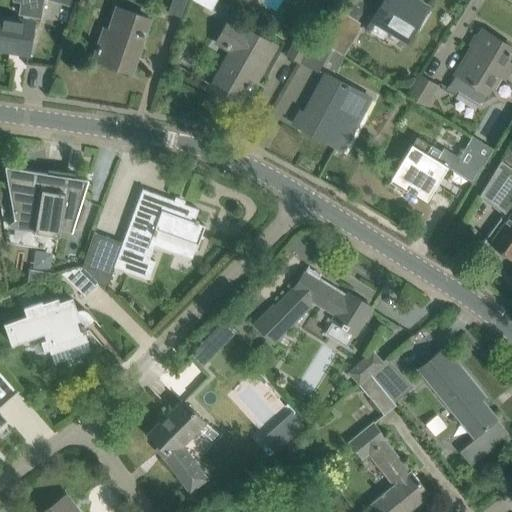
[(0,50),(27,55),(33,20),(30,20),(30,16),(42,18),(44,0),(49,0),(57,2),(57,0),(23,0),(23,2),(21,15),(23,15),(23,19),(0,15),(0,50)]
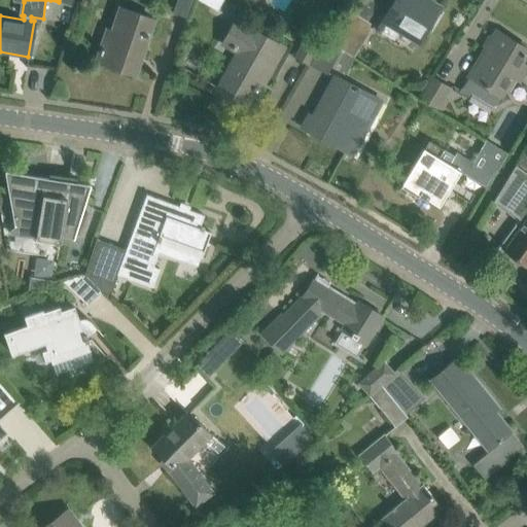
[(176,0),(173,11),(188,16),(194,0),(176,0)]
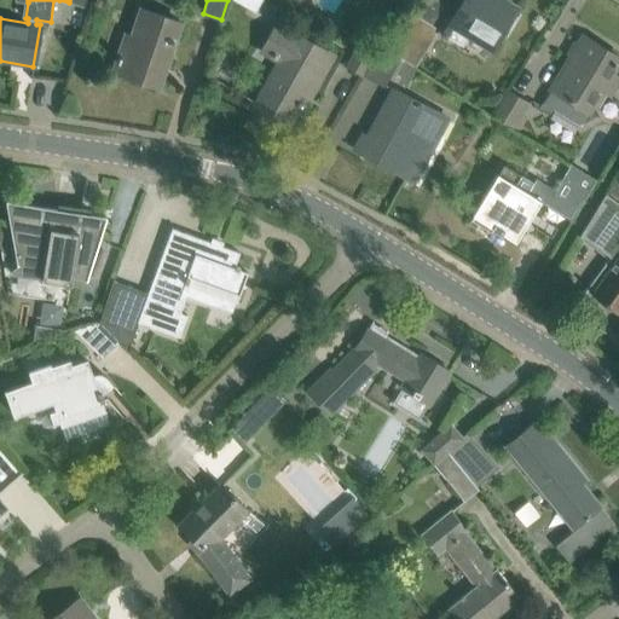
[(463,0),(450,23),(470,35),(491,47),(515,7),(503,0),(463,0)]
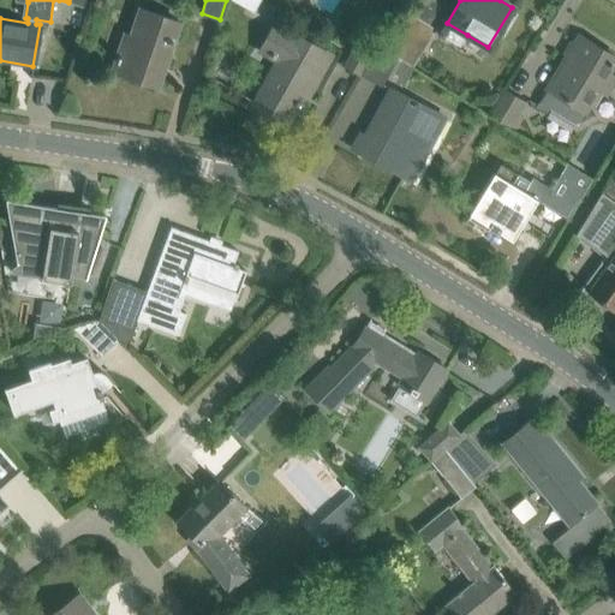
[(113,72),(156,87),(178,23),(141,10),(131,37),(125,35),(113,72)]
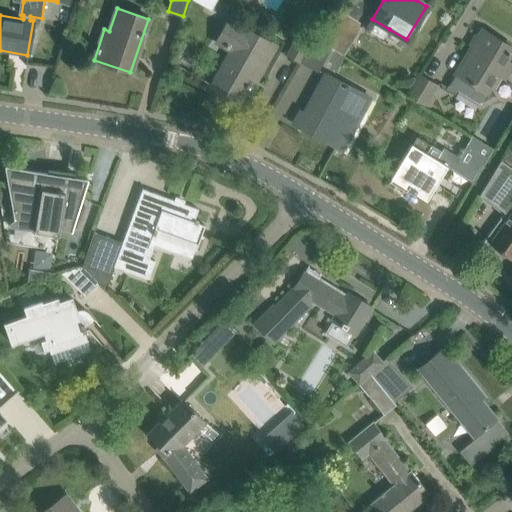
[(275,47),(244,28),(243,30),(228,21),(216,42),(231,50),(211,86),(239,101),(254,76),(257,78),(275,47)]
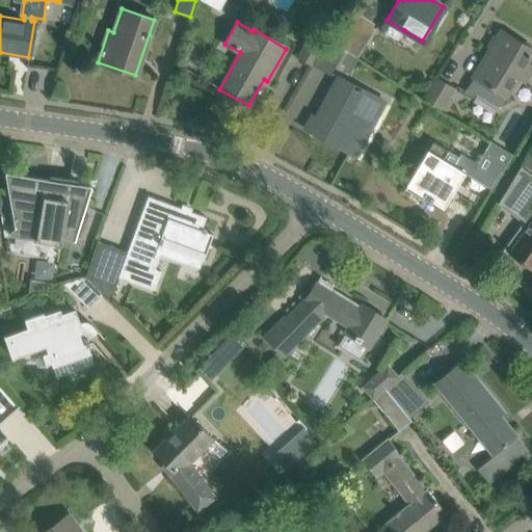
[(348,22),(336,43),(358,56),(371,36),(348,22)]
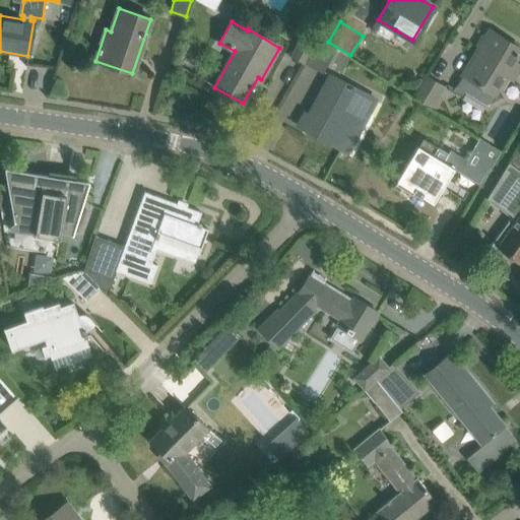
[(466,92),(486,105),(505,75),(511,79),(519,65),(513,61),(519,49),(519,48),(490,30),(454,90),(464,96),(466,92)]
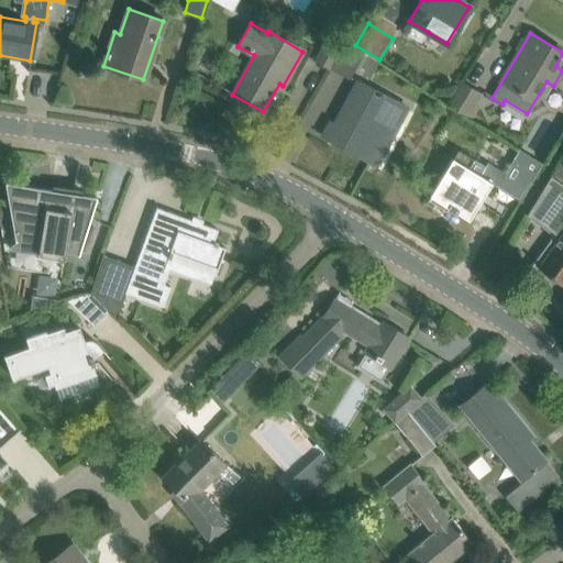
[(332,67),(345,44),(329,35),(315,59),(331,69),(332,67)]
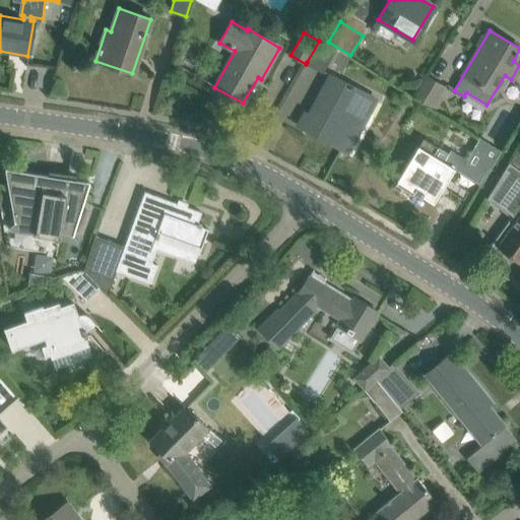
[(319,41),(307,62),(324,71),(335,49),(319,41)]
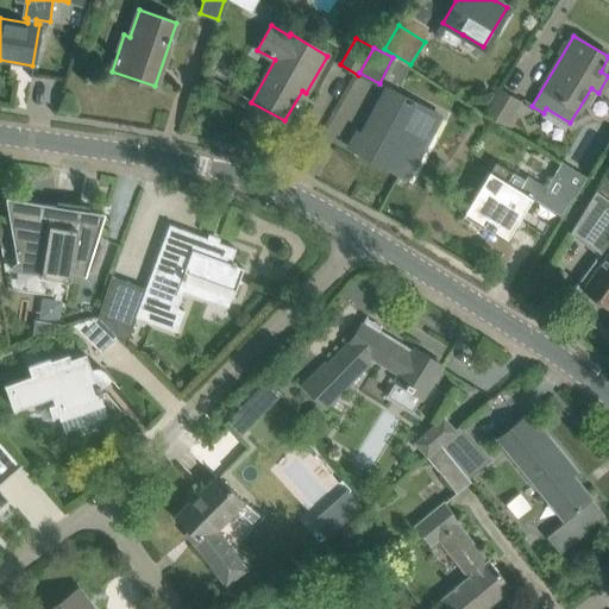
[(439,117),(387,88),(378,104),(380,104),(356,150),(372,159),(372,157),(401,173),(422,132),(429,136),(439,117)]
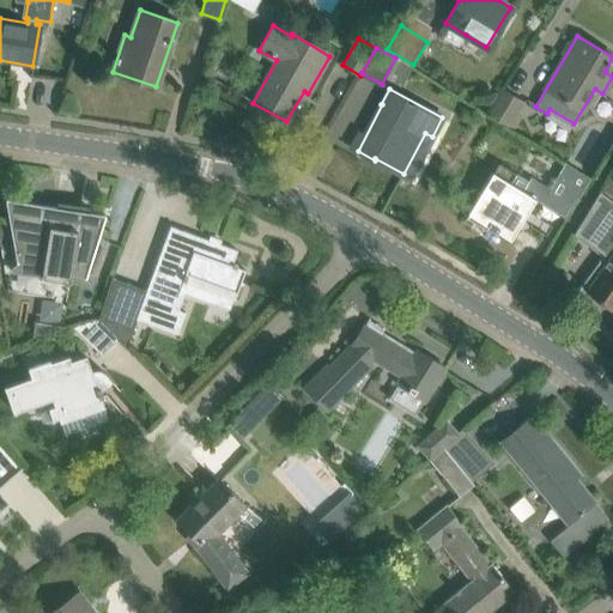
[(505,89),(489,116),(509,129),(526,101),(505,89)]
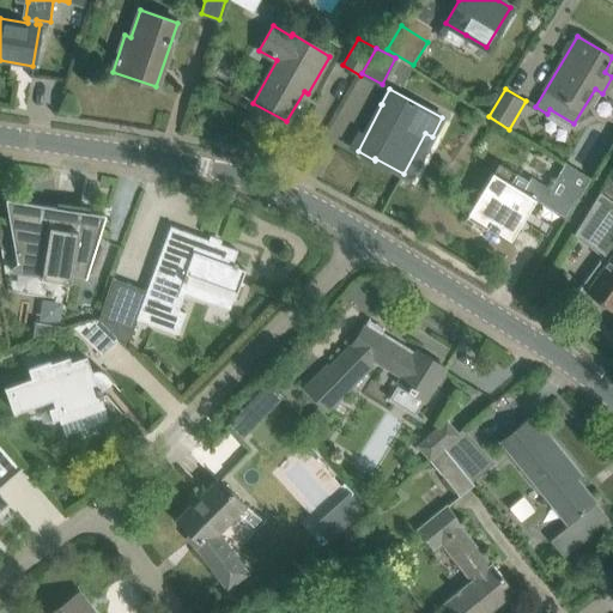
[(534,200),(565,219),(589,178),(558,159),(542,184),(530,177),(528,182),(499,164),(468,213),(510,240),(534,200)]
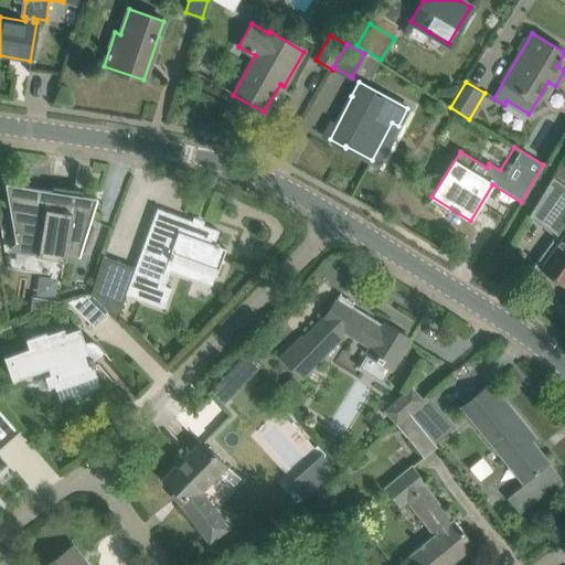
[(564,185),(553,177),(528,217),(530,217),(531,215),(556,234),(531,268),(532,269),(537,263),(542,265),(540,268),(564,287),(564,185)]
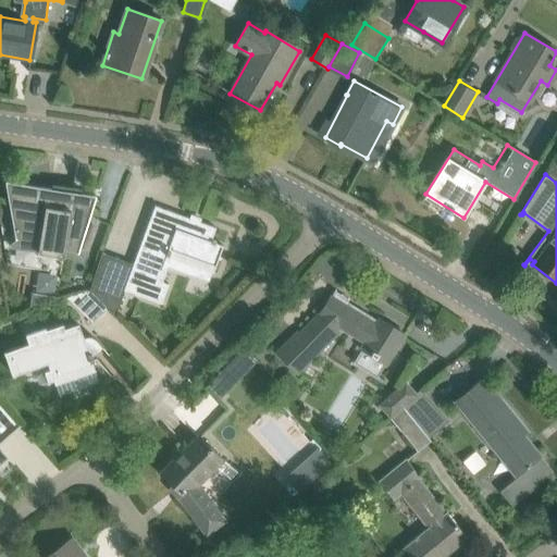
[(76,252),(96,196),(82,194),(81,200),(73,199),(74,194),(50,189),(51,188),(4,181),(15,238),(39,243),(37,252),(63,257),(64,250),(76,252)]
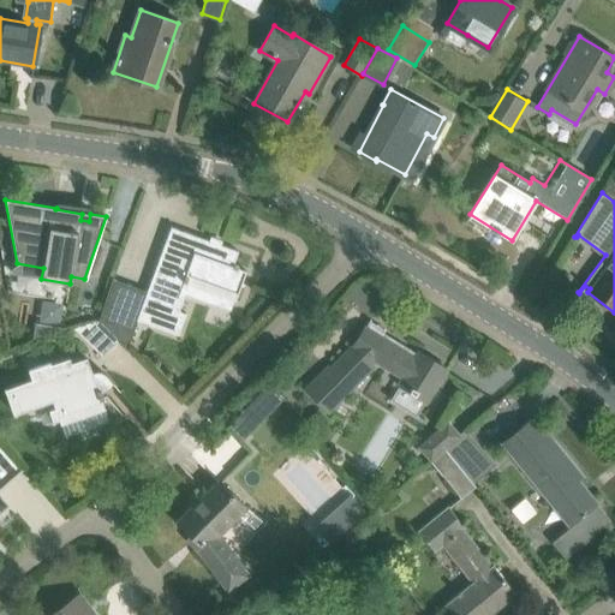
[(112,279),(97,320),(75,327),(102,357),(119,340),(127,347),(138,321),(171,333),(178,335),(186,314),(179,311),(184,298),(179,297),(184,282),(236,300),(246,270),(238,268),(238,267),(234,266),(234,267),(232,266),(238,251),(171,227),(147,291),(112,279)]
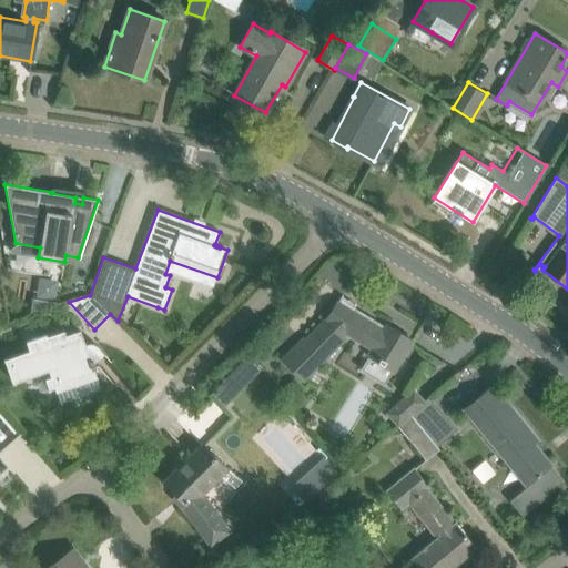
[(302,378),(322,358),(321,356),(346,331),(373,347),(368,355),(393,371),(412,341),(387,325),(386,327),(340,298),(326,320),(305,341),(303,340),(284,358),(290,365),(288,366),(302,378)]
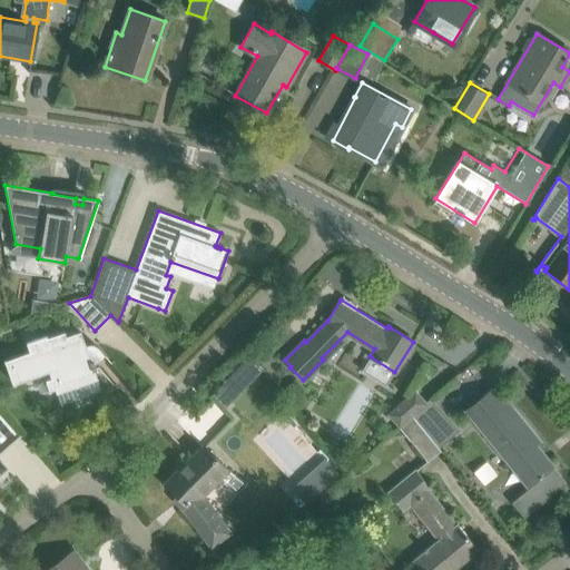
[(105,355),(98,347),(97,346),(96,345),(95,345),(92,344),(91,344),(89,344),(85,345),(80,332),(66,336),(64,331),(47,336),(48,338),(26,346),(30,357),(5,366),(11,383),(49,370),(51,377),(46,380),(49,390),(55,387),(56,390),(96,376),(94,370),(96,369),(92,360),(92,361),(91,359),(100,352),(104,355),(105,355)]
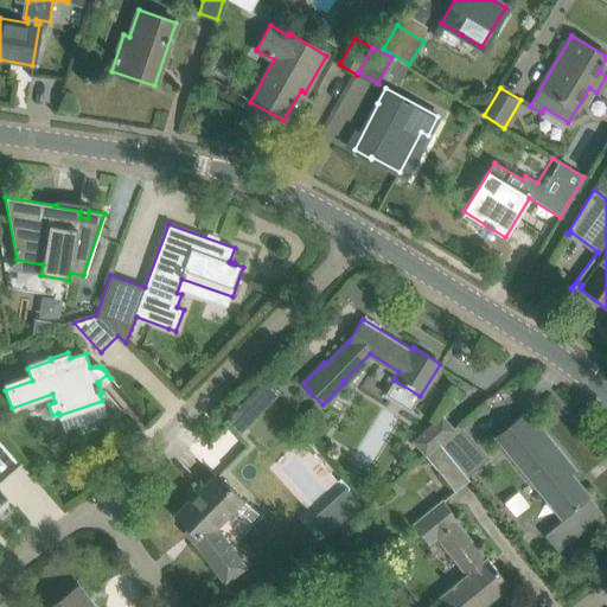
[(426,454),(439,442),(453,429),(441,416),(414,440),(426,454)]
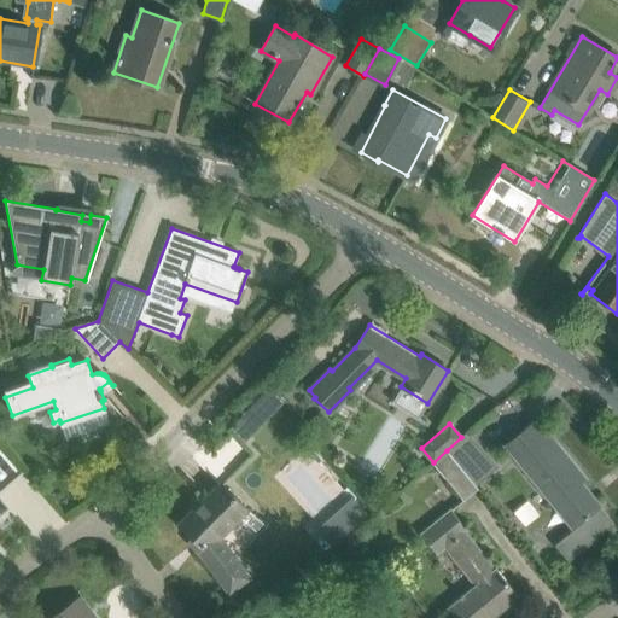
[(594,508),(599,505),(579,482),(584,478),(559,447),(554,450),(531,424),(506,444),(518,458),(516,460),(543,491),(544,490),(554,502),(561,496),(581,519),(552,543),(567,561),(613,524),(600,507),(596,511),(594,508)]
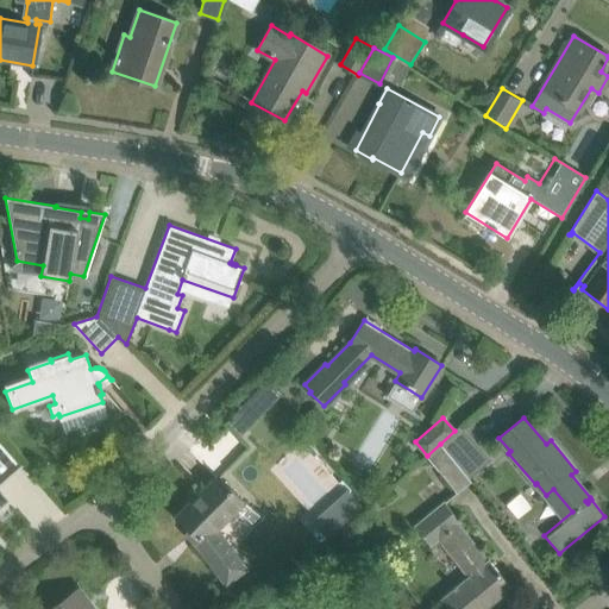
[(460,426),(454,431),(440,444),(451,458),(472,439),(460,426)]
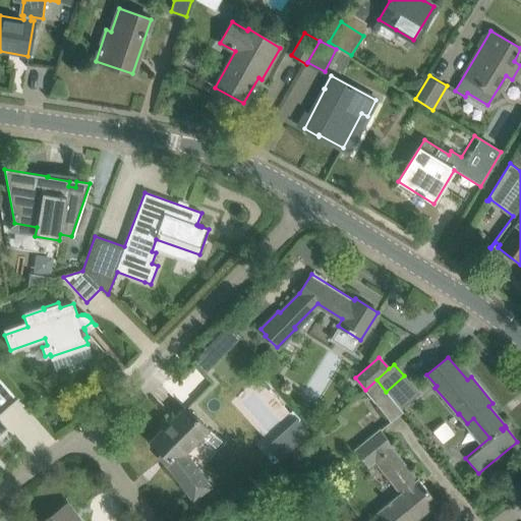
[(0,428),(4,425),(0,421),(0,413),(19,397),(0,374),(0,428)]
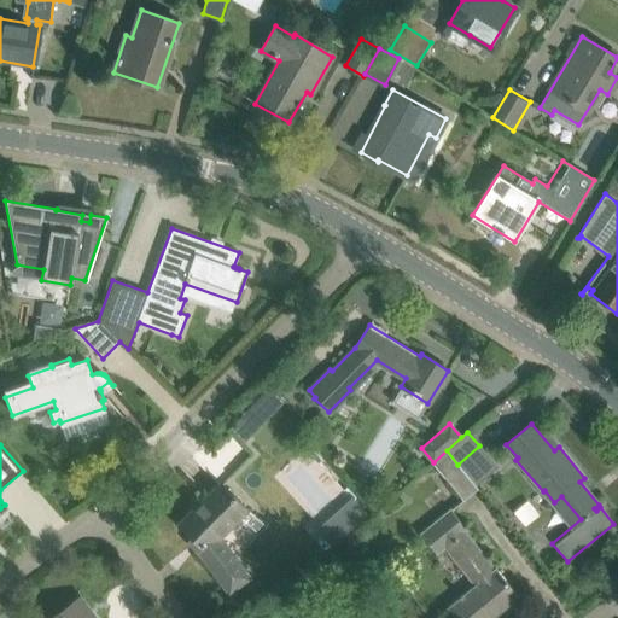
[(489,456),(479,445),(458,465),(467,476),(489,456)]
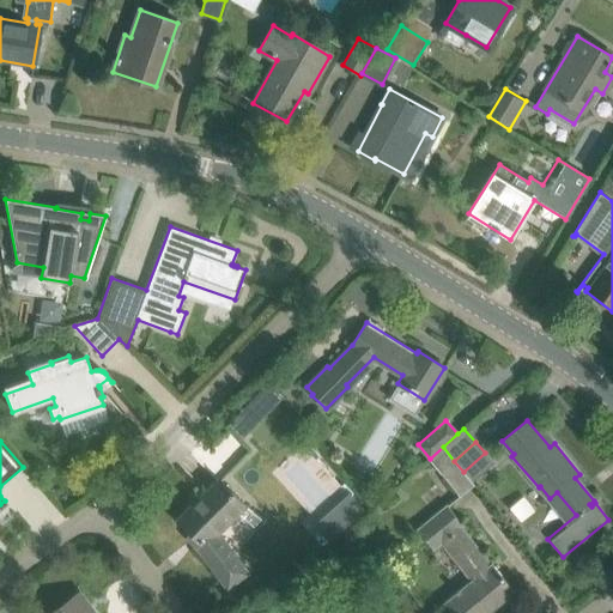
[(443,447),(430,459),(460,496),(474,485),(473,484),(463,472),(454,461),(443,447)]
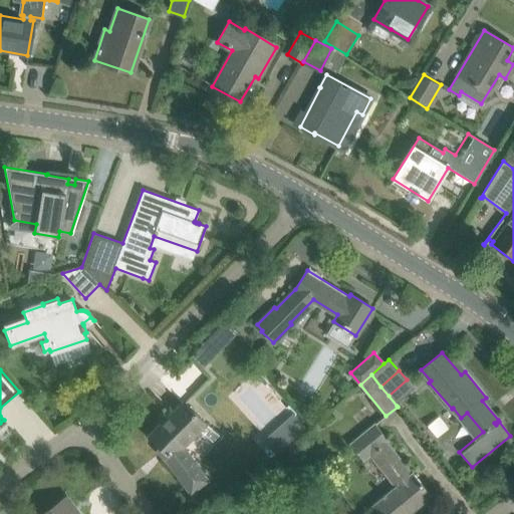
[(415,390),(407,379),(389,396),(397,406),(415,390)]
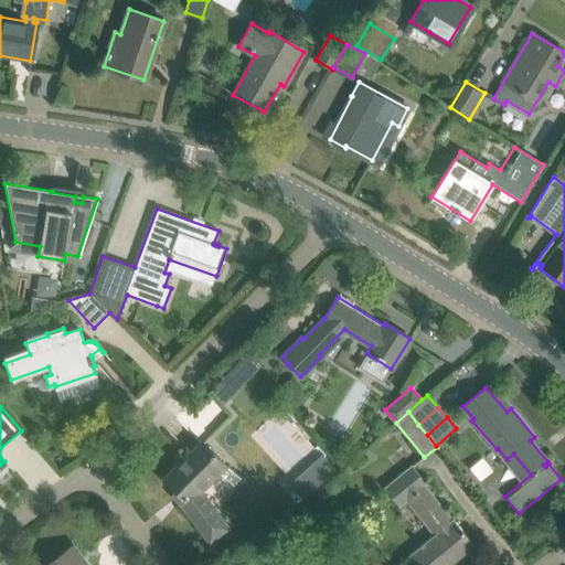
[(224,465),(201,443),(164,479),(183,498),(179,502),(183,507),(209,541),(226,528),(199,490),(224,465)]
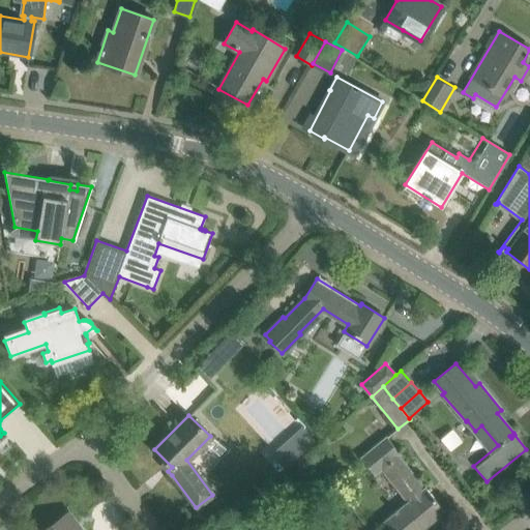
[(441,437),(450,449),(462,441),(453,429),(441,437)]
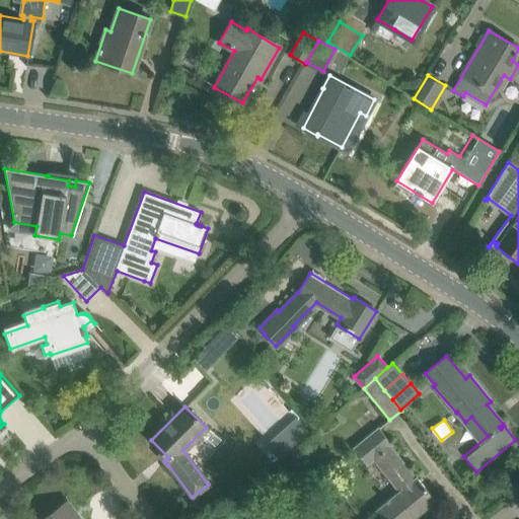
[(381,518),(413,518),(435,501),(416,477),(416,478),(389,446),(391,444),(378,427),(353,448),(366,464),(372,459),(398,492),(375,511),(381,518)]
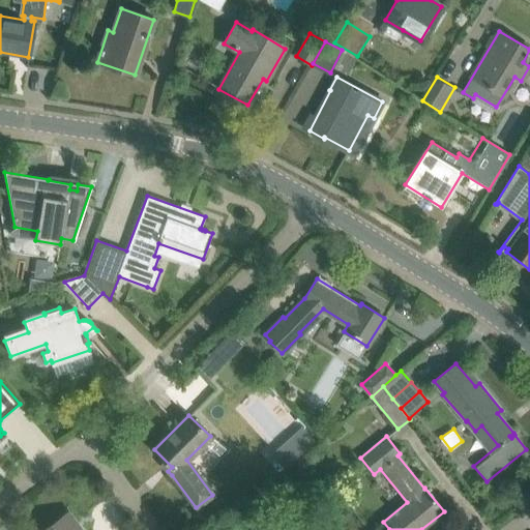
[(79,529),(68,513),(45,529),(79,529)]
